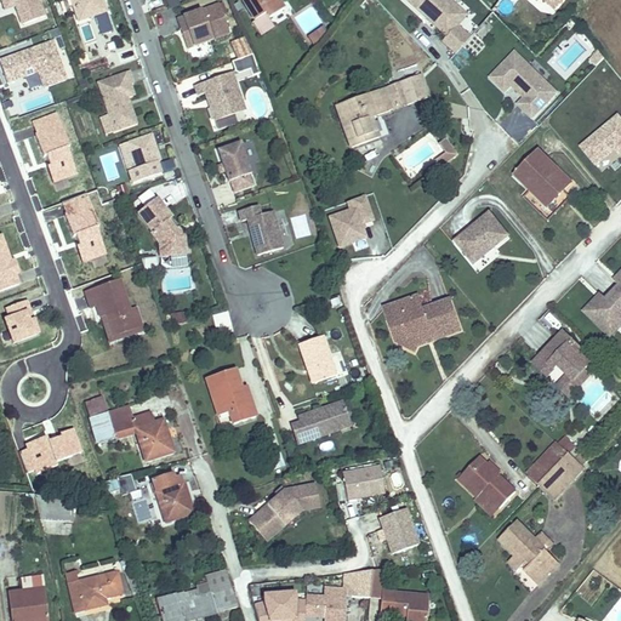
[(47,17),(41,0),(0,0),(4,12),(15,9),(21,26),(47,17)]
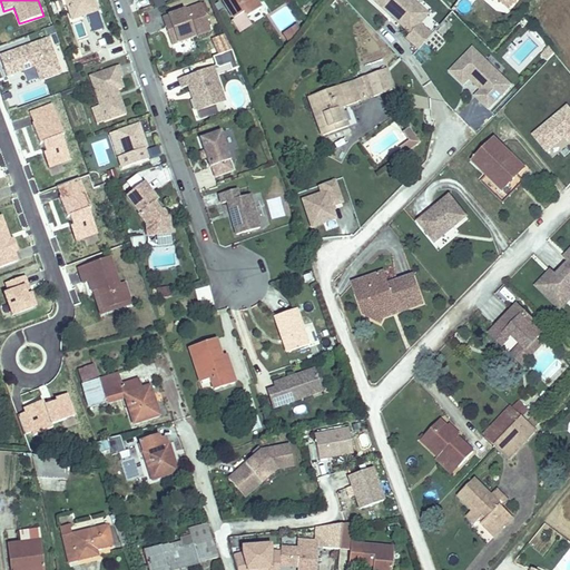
[(82,13),(96,9),(92,0),(65,0),(72,19),(84,16),(82,13)]
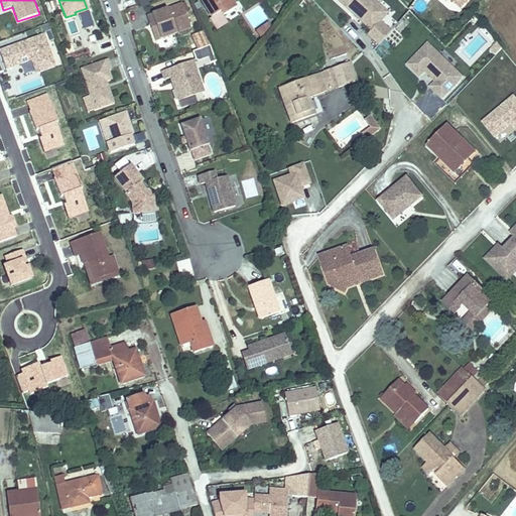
[(235,8),(231,1),(230,0),(200,0),(211,17),(221,11),(223,15),(235,8)]
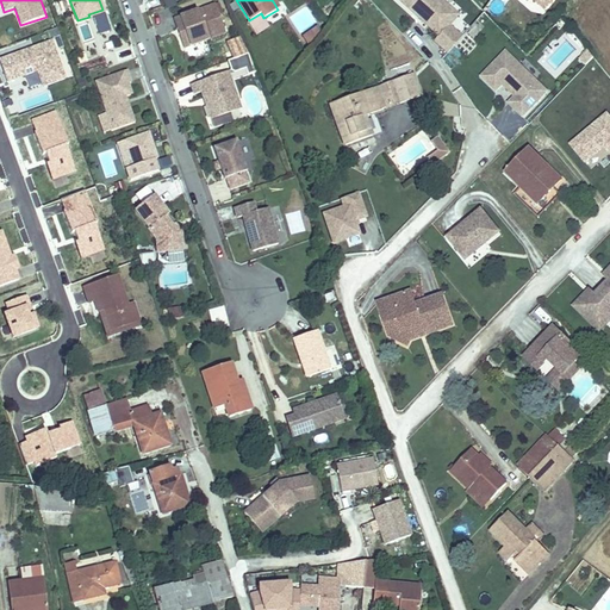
[(461,13),(446,0),(398,0),(437,36),(431,42),(446,54),(464,35),(450,24),(461,13)]
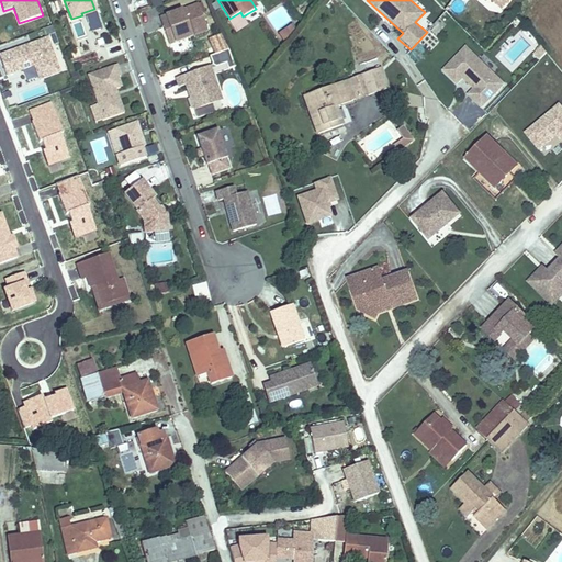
[(199,4),(160,19),(169,44),(208,31),(199,4)]
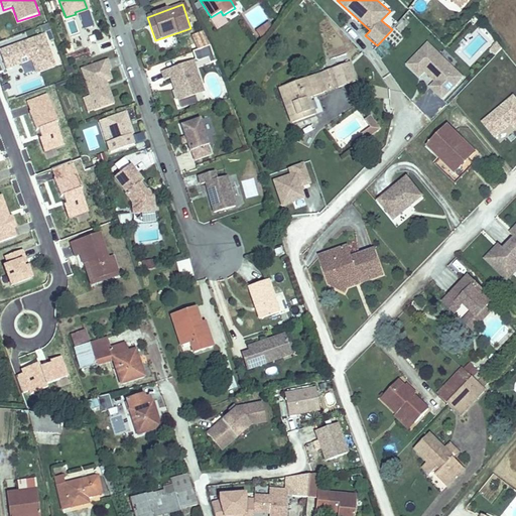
[(245,12),(251,28),(267,22),(261,6),(245,12)]
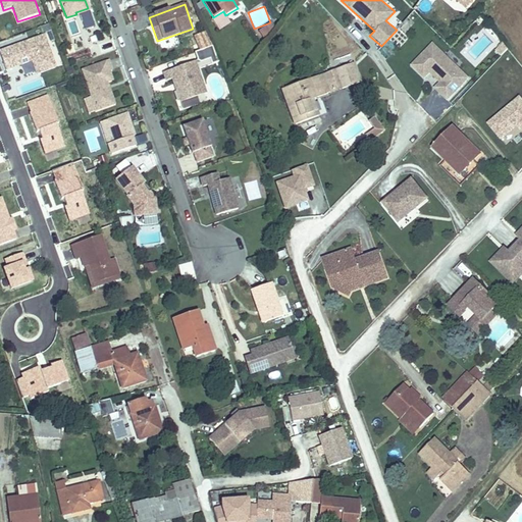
[(266,25),(271,32),(275,28),(271,21),(266,25)]
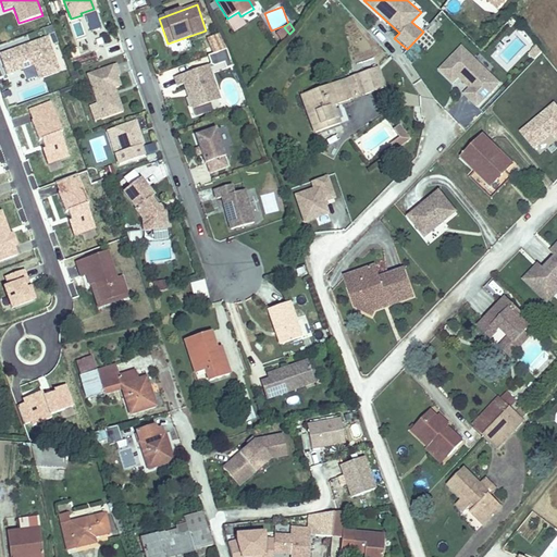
[(281,44),(289,34),(284,27),(274,34),(281,44)]
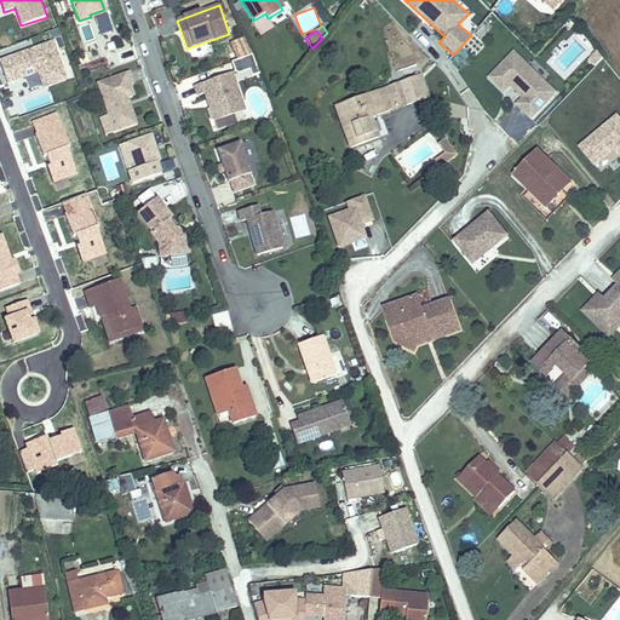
[(52,41),(0,58),(0,64),(7,84),(38,73),(44,89),(67,80),(52,41)]
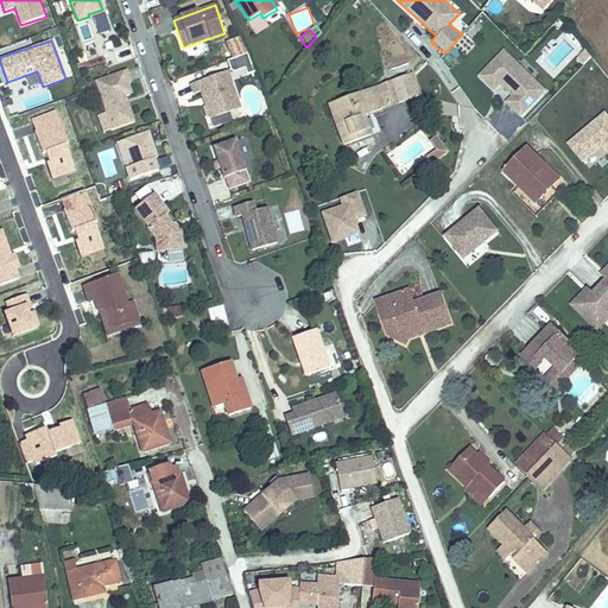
[(548,90),(505,49),(479,75),(495,93),(501,86),(512,95),(505,102),(521,119),(548,90)]
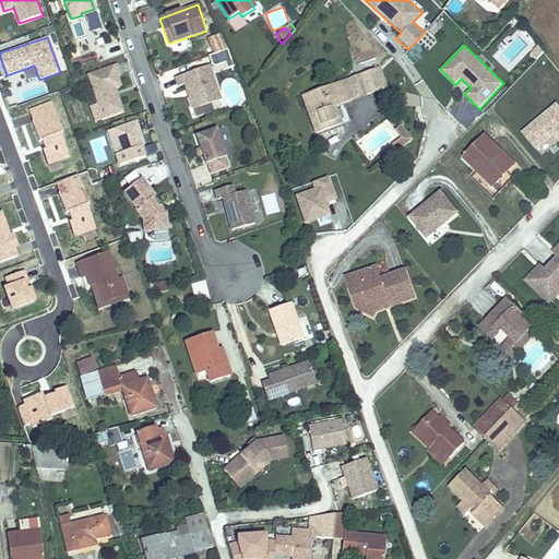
[(98,104),(104,119),(122,111),(117,95),(114,96),(111,88),(115,87),(117,87),(114,78),(117,76),(120,75),(116,66),(88,75),(98,104)]
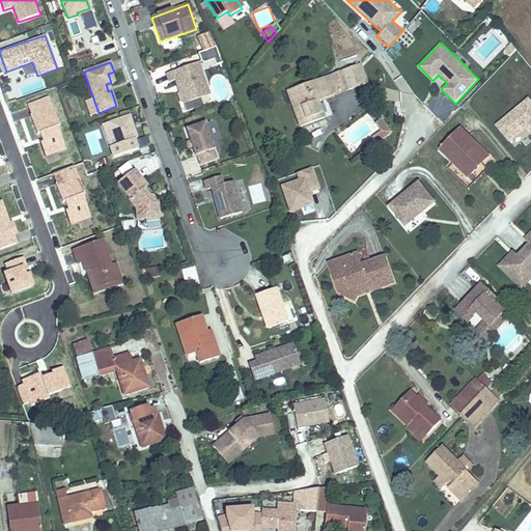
[(175,81),(184,104),(210,95),(198,62),(166,74),(169,83),(175,81)]
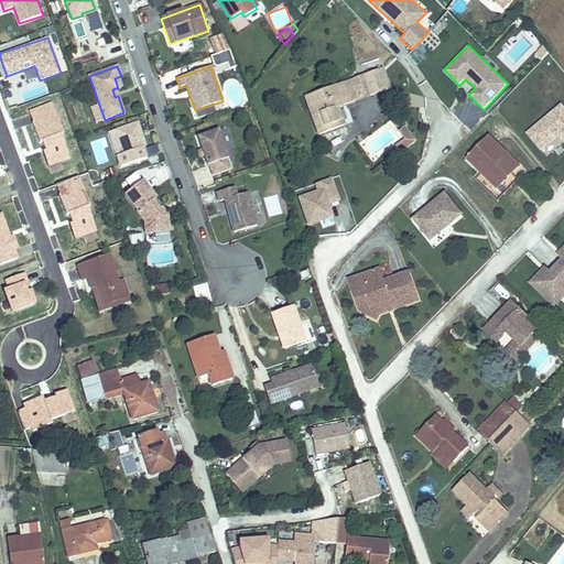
[(313,95),(305,98),(320,134),(344,126),(337,108),(357,100),(357,99),(369,95),(370,96),(389,89),(381,68),(362,75),(362,76),(350,80),(349,80),(313,94),(313,95)]
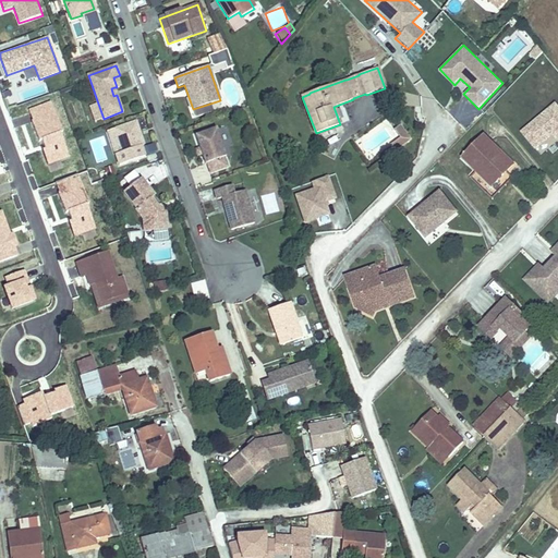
[(29,89),(31,97),(45,95),(44,86),(29,89)]
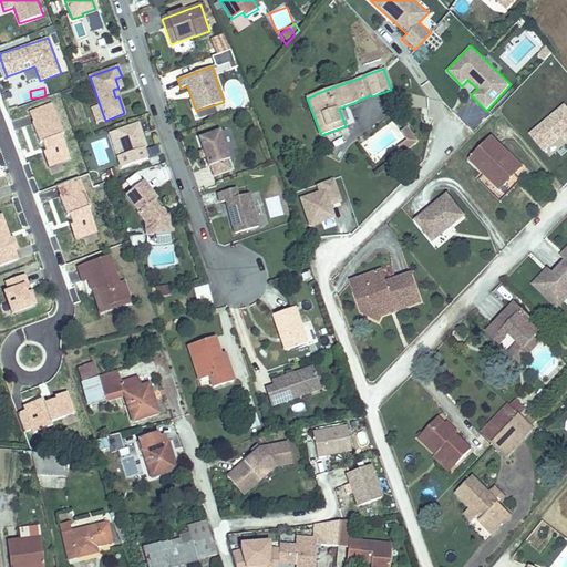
[(544,153),(560,138),(566,145),(566,109),(564,104),(528,135),(544,153)]
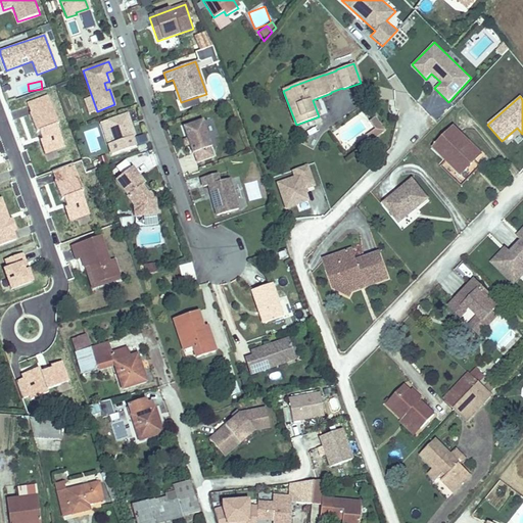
[(89,113),(97,111),(92,97),(85,99),(89,113)]
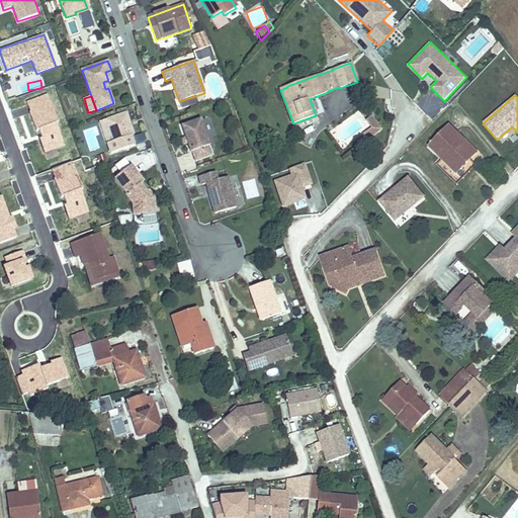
[(132,136),(134,136),(126,113),(107,119),(114,141),(107,144),(110,153),(135,146),(132,136)]
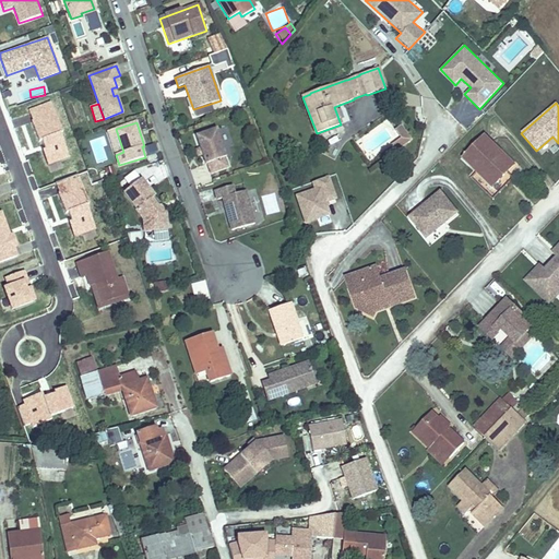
[(394,151),(409,140),(400,127),(394,130),(401,139),(391,145),(394,151)]
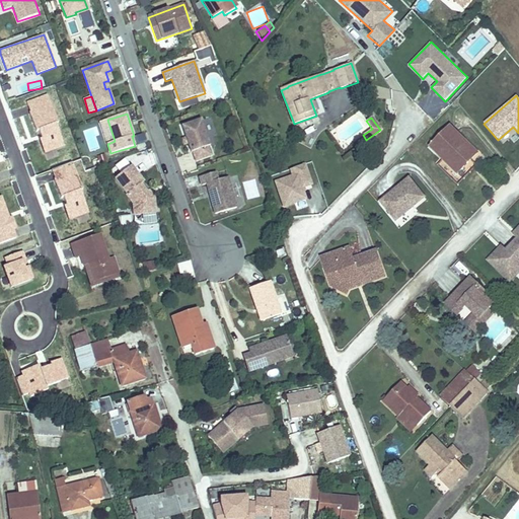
[(209,146),(210,146),(201,120),(181,127),(191,153),(192,152),(196,162),(212,156),(209,146)]
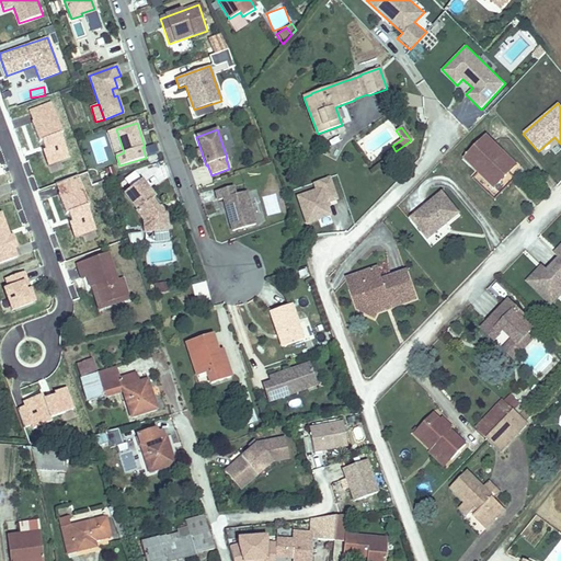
[(466,159),(495,187),(516,165),(487,137),(466,159)]
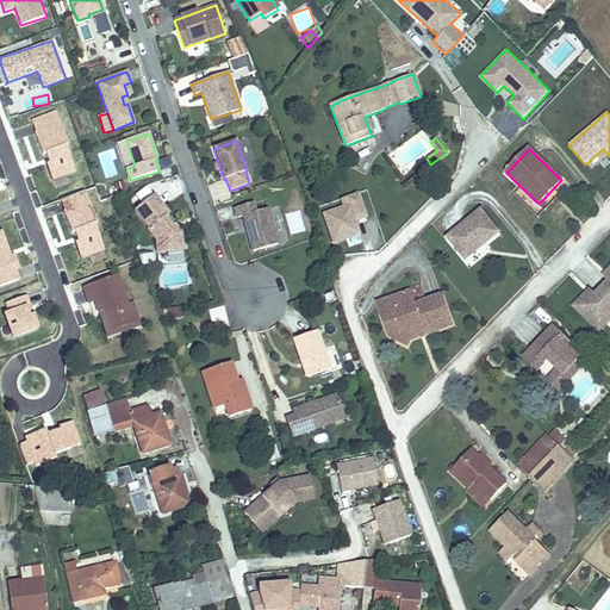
[(368,217),(360,192),(341,198),(343,205),(322,212),(332,244),(362,235),(358,221),(368,217)]
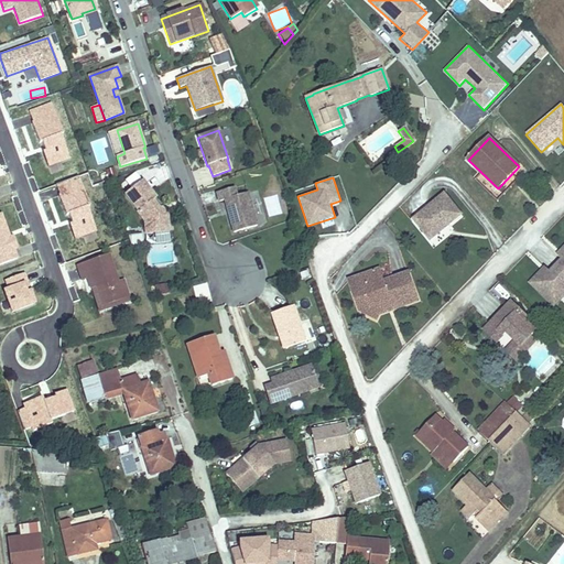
[(137,213),(144,223),(151,221),(153,224),(154,232),(169,231),(173,230),(172,225),(169,225),(166,216),(162,209),(159,209),(152,202),(154,199),(156,198),(142,181),(125,194),(138,212),(137,213)]
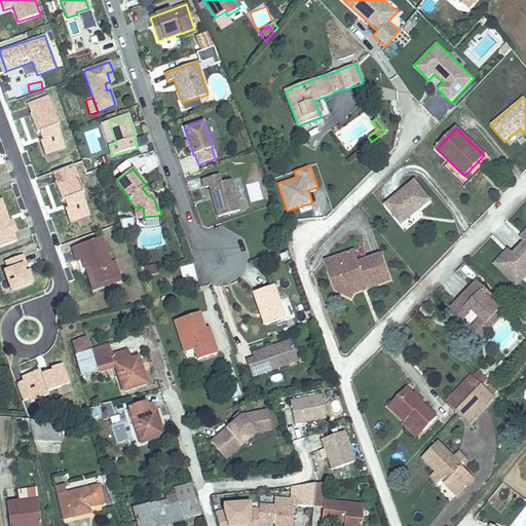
[(228,173),(219,175),(220,181),(229,180),(228,173)]
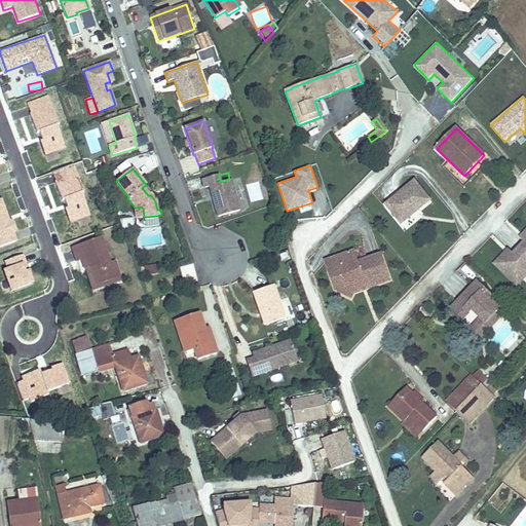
[(231,180),(221,183),(218,175),(202,180),(204,188),(210,187),(218,217),(239,211),(231,180)]
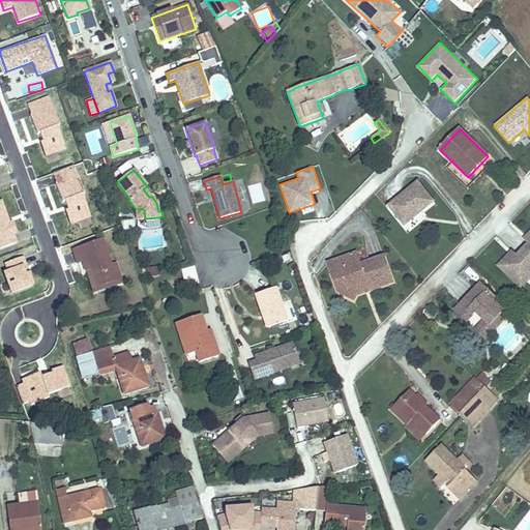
[(389,207),(405,226),(434,202),(418,183),(389,207)]
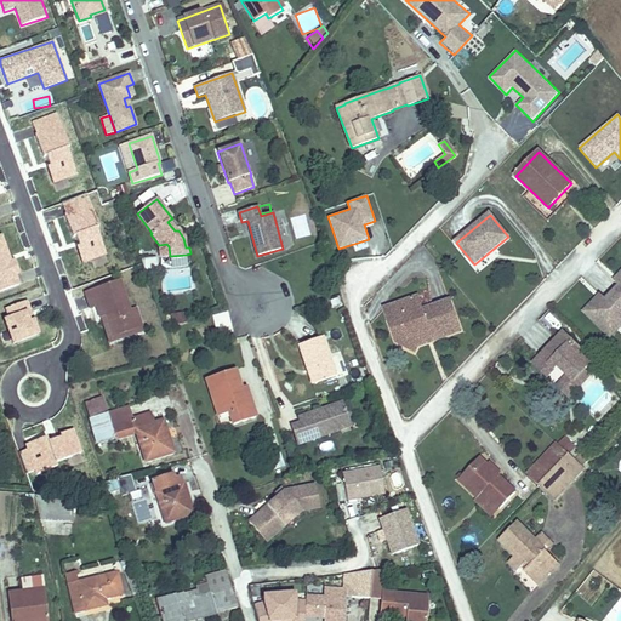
[(178,231),(170,220),(167,222),(175,231),(178,231)]
